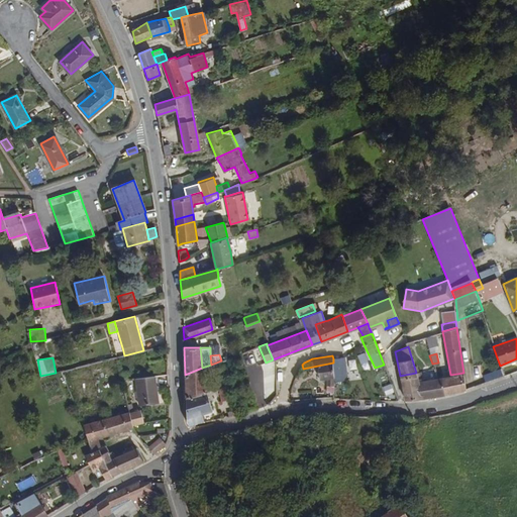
[(346,380),(343,357),(333,358),(333,363),(335,378),(335,382),(346,380)]
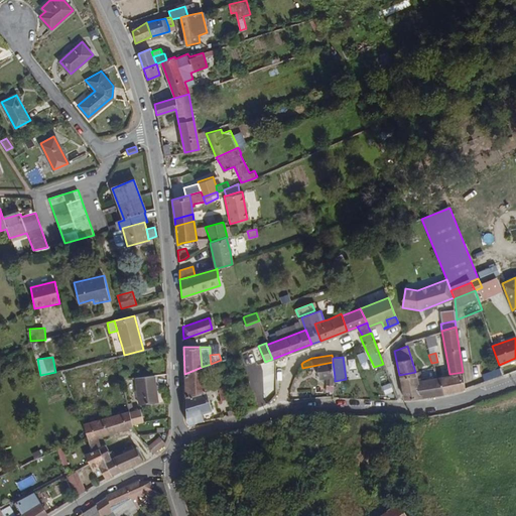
[(335,377),(333,362),(317,365),(319,377),(327,376),(328,385),(335,384),(335,381),(335,377)]
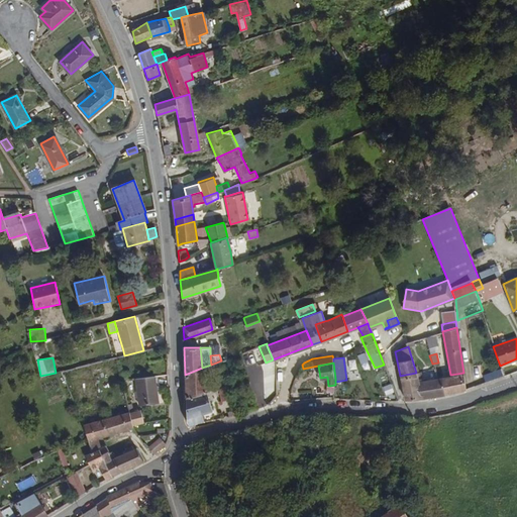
[(207,391),(205,367),(202,368),(185,375),(186,396),(206,391),(207,391)]
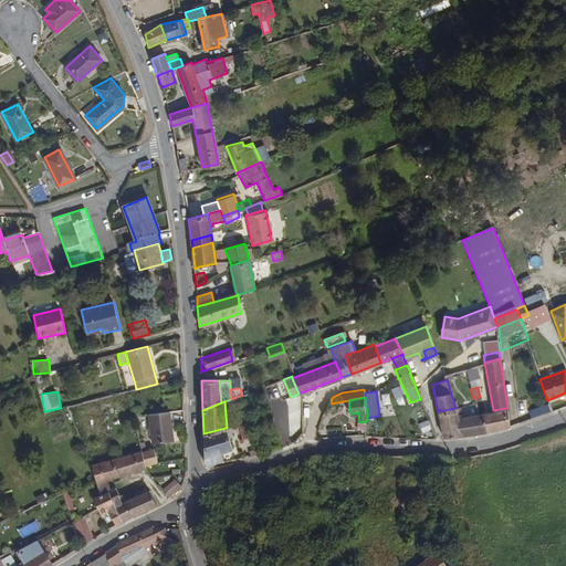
[(530,410),(532,418),(551,412),(548,405),(530,410)]
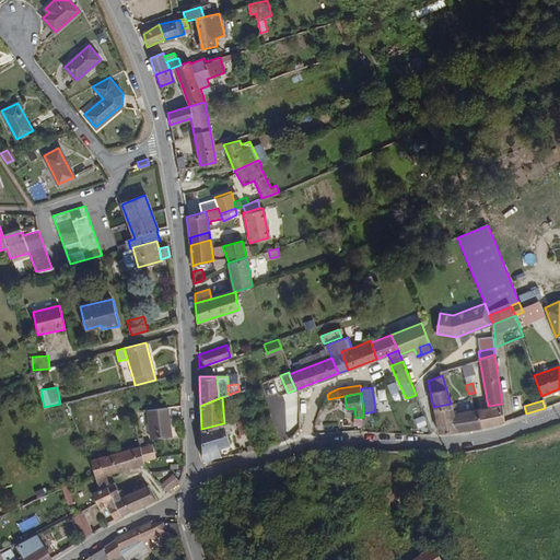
[(453,409),(451,404),(433,407),(439,432),(443,432),(457,430),(453,409)]
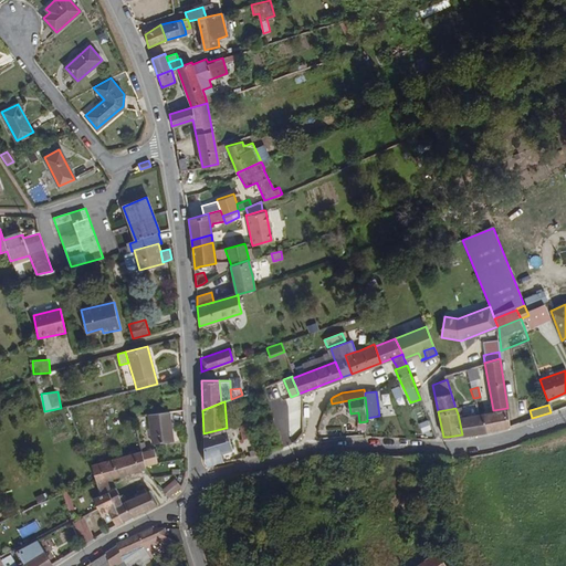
[(510,425),(507,408),(493,410),(483,412),(488,431),(496,429),(510,425)]
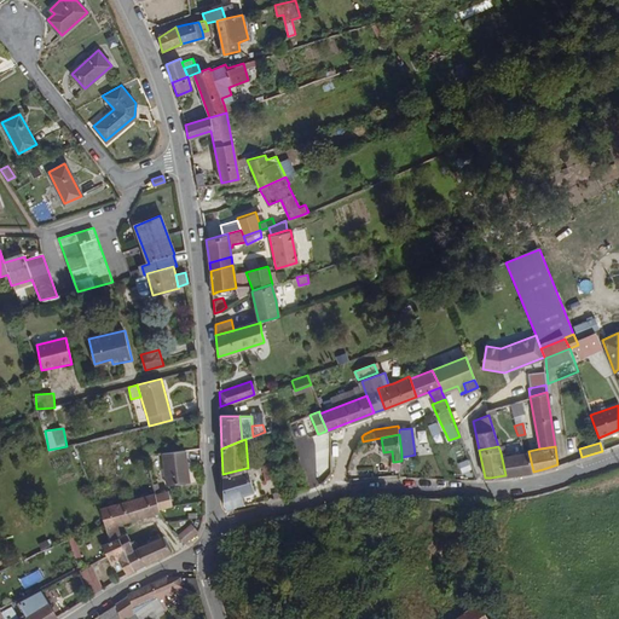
[(190,484),(187,451),(162,453),(165,486),(190,484)]
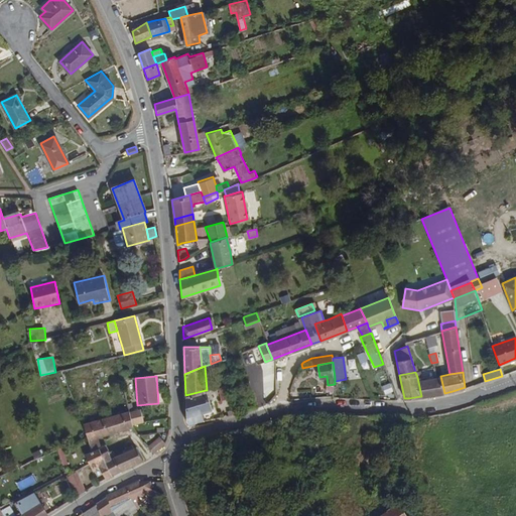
[(444,393),(440,376),(435,377),(417,377),(421,396),(444,393)]
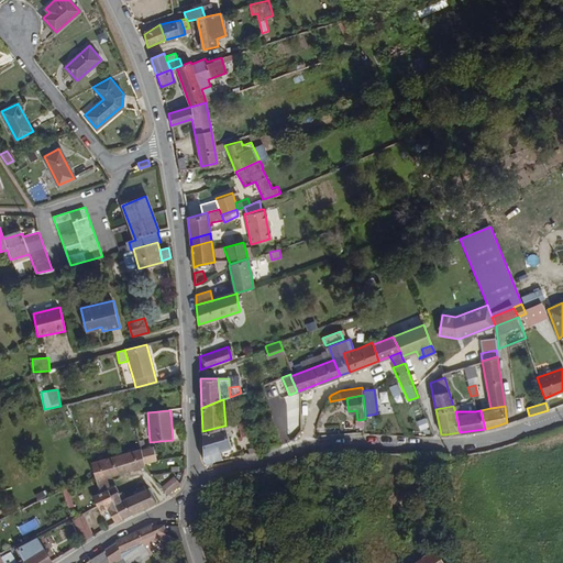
[(252,432),(249,419),(243,420),(239,421),(242,434),(252,432)]
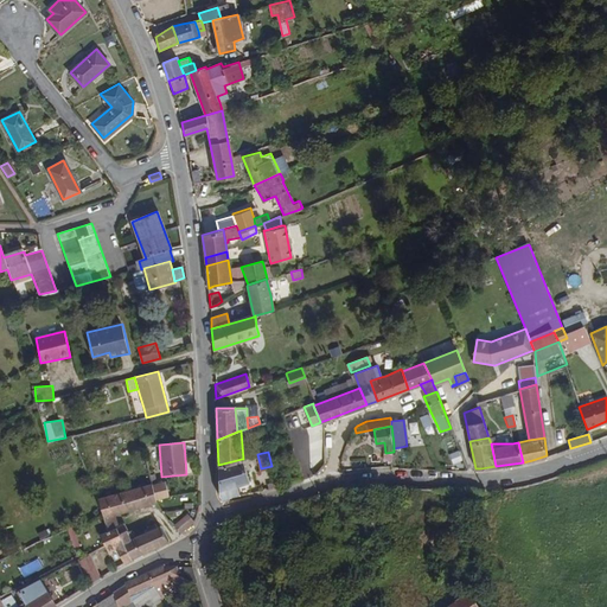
[(248,483),(242,459),(218,465),(219,496),(224,500),(240,496),(236,485),(248,483)]
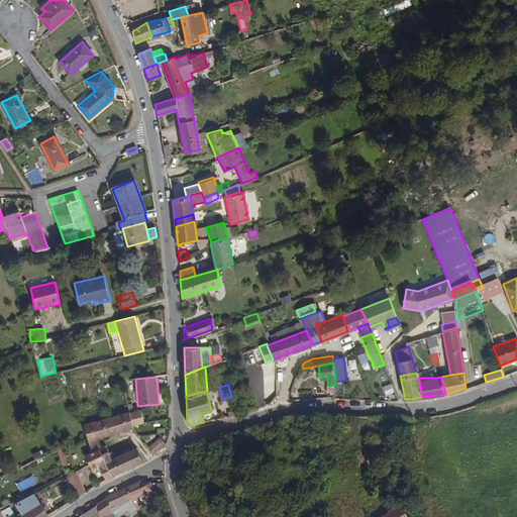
[(143,422),(140,410),(130,413),(133,425),(143,422)]
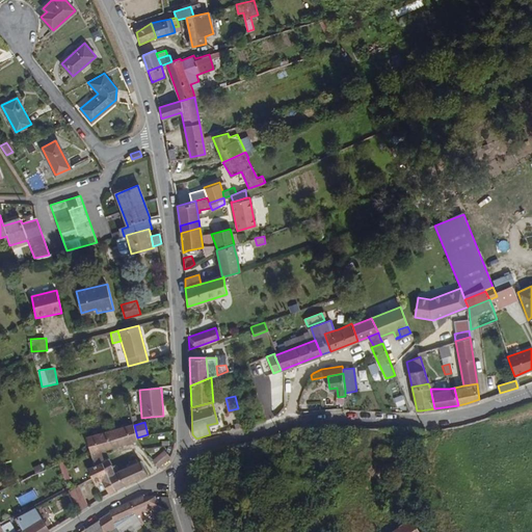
[(137,437),(134,425),(85,437),(89,451),(90,454),(100,451),(137,440),(137,437)]
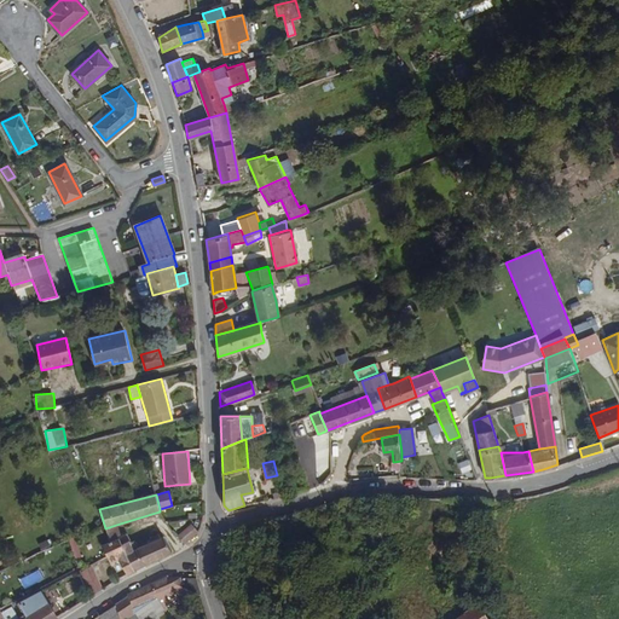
[(198,532),(191,524),(177,534),(184,543),(198,532)]
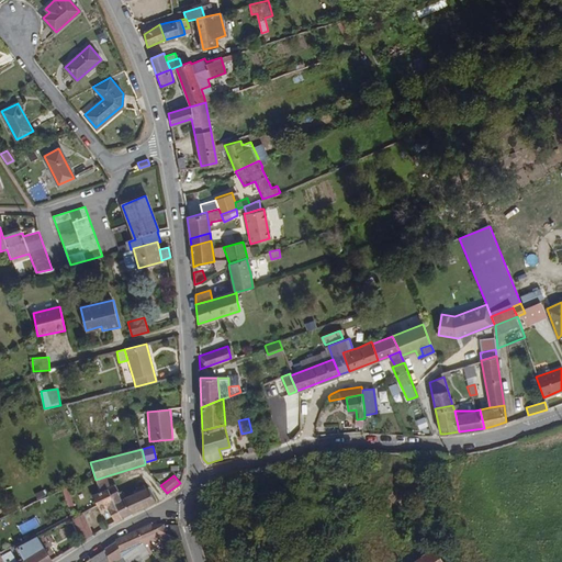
[(109,486),(105,476),(96,480),(99,492),(109,486)]
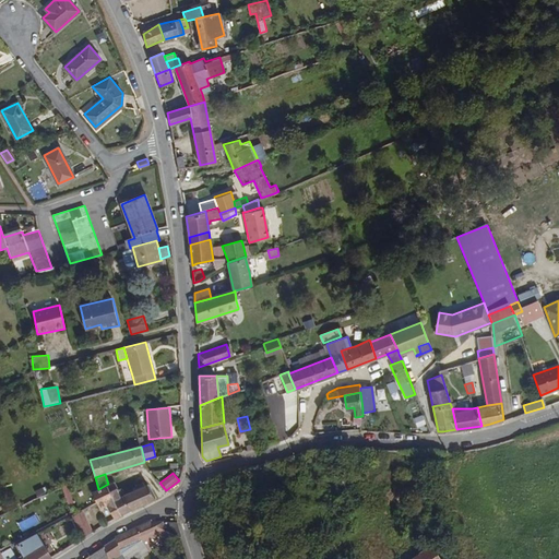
[(110,490),(118,488),(115,482),(108,484),(98,489),(92,494),(96,500),(111,492),(110,490)]
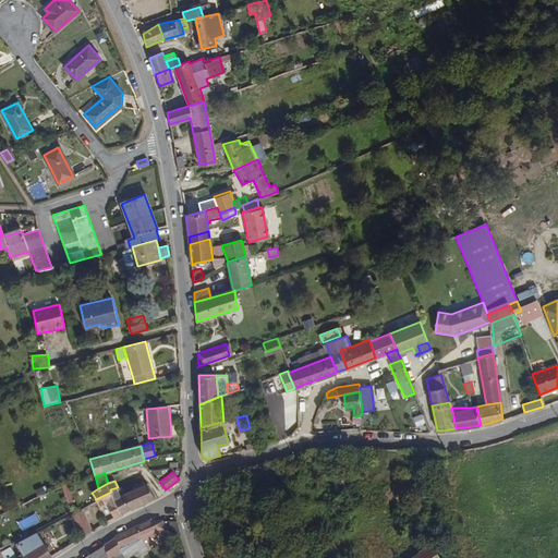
[(154,497),(147,484),(144,485),(135,488),(134,489),(131,492),(124,494),(123,495),(126,501),(130,508),(154,497)]
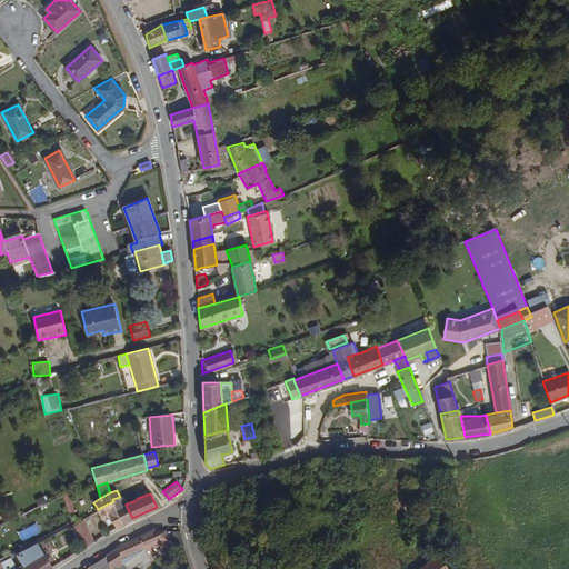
[(123,505),(120,497),(112,499),(113,501),(117,508),(125,522),(132,518),(129,511),(126,505),(123,505)]
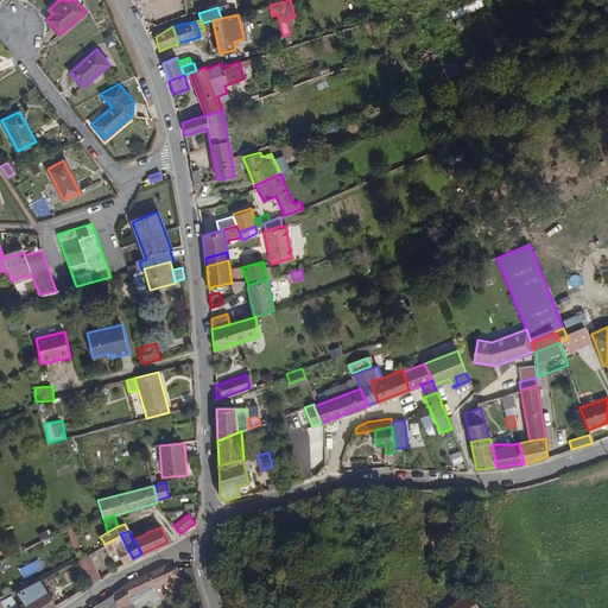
[(116,549),(116,548),(125,543),(121,536),(105,544),(109,553),(116,549)]
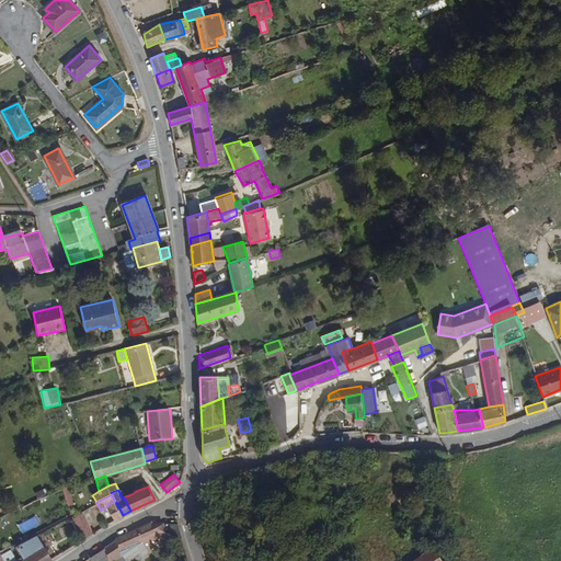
[(123,515),(115,501),(107,505),(107,506),(114,521),(123,515)]
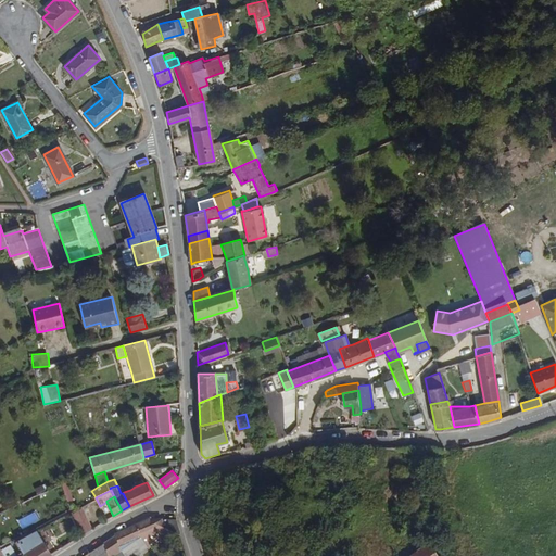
[(92,528),(81,507),(73,512),(84,533),(92,528)]
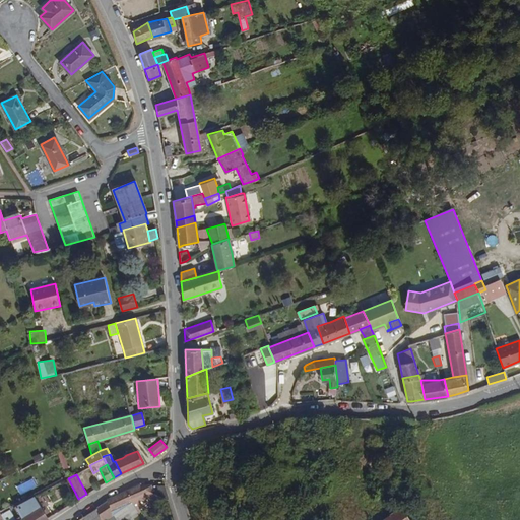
[(112,511),(153,494),(151,486),(138,486),(108,500),(107,503),(98,509),(100,519),(111,519),(113,519),(112,511)]
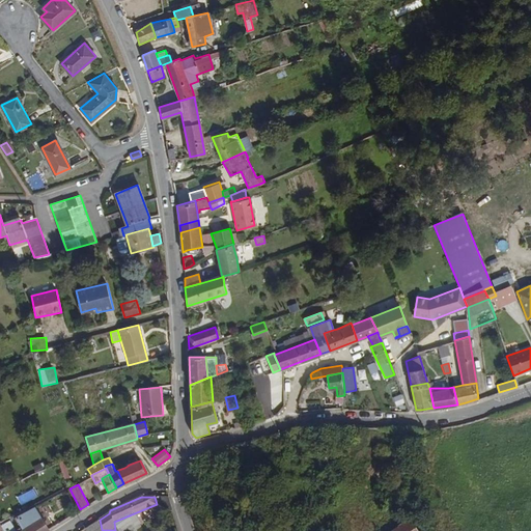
[(44,530),(47,530),(34,507),(15,518),(21,527),(23,530),(44,530)]
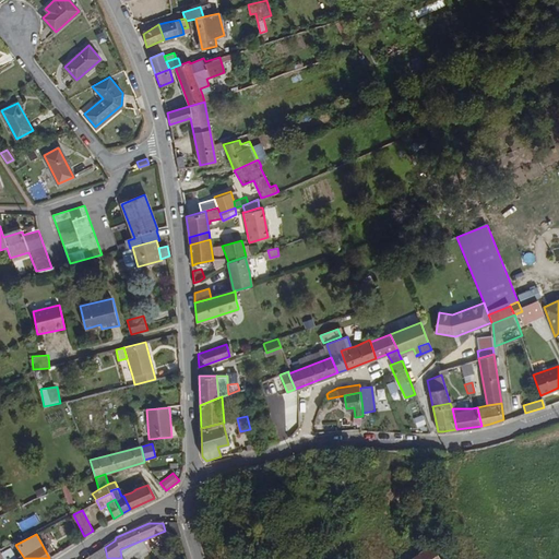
[(19,557),(12,547),(0,552),(3,558),(24,558),(22,555),(19,557)]
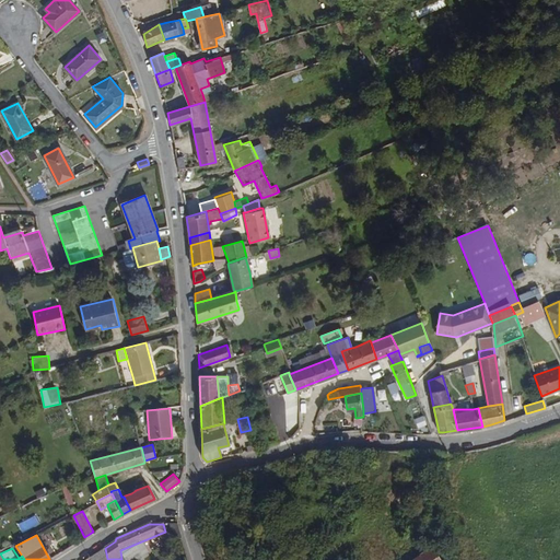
[(90,559),(107,559),(105,548),(90,558),(90,559)]
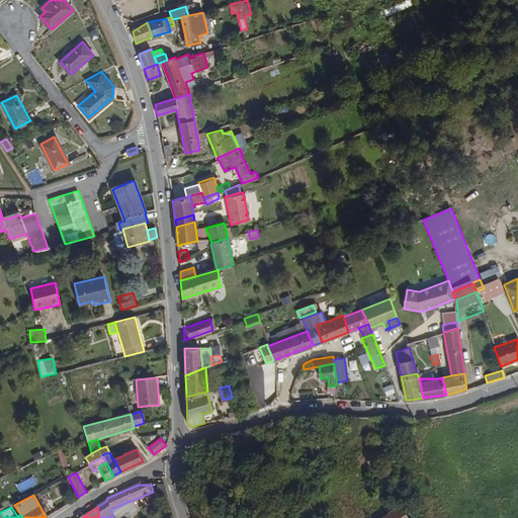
[(407,517),(400,508),(384,517),(407,517)]
